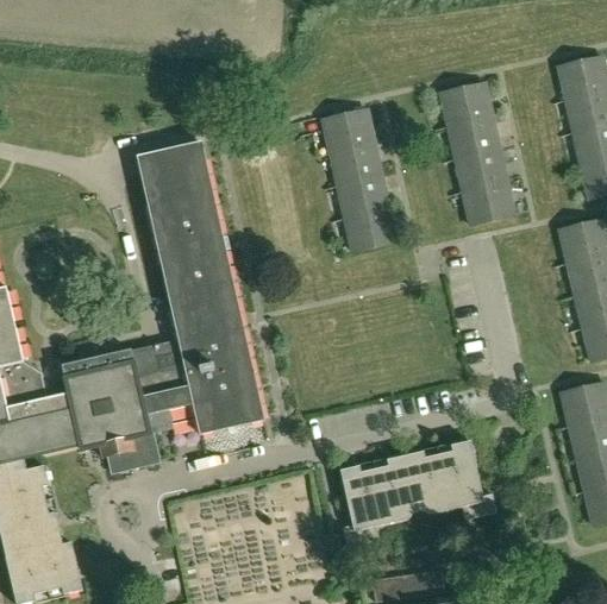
[(564,99),(606,88),(606,82),(601,56),(556,65),(564,99)]
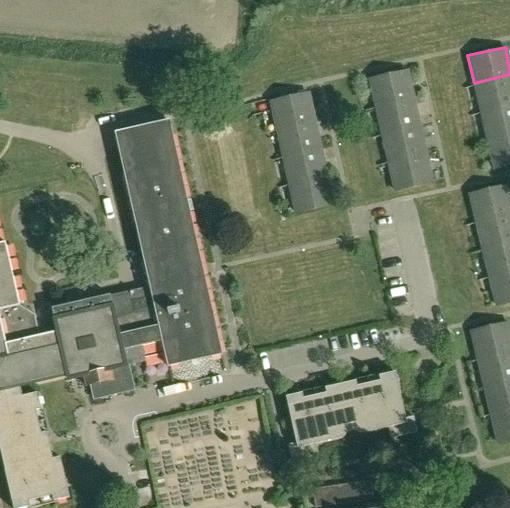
[(375,105),(412,97),(406,69),(369,77),(375,105)]
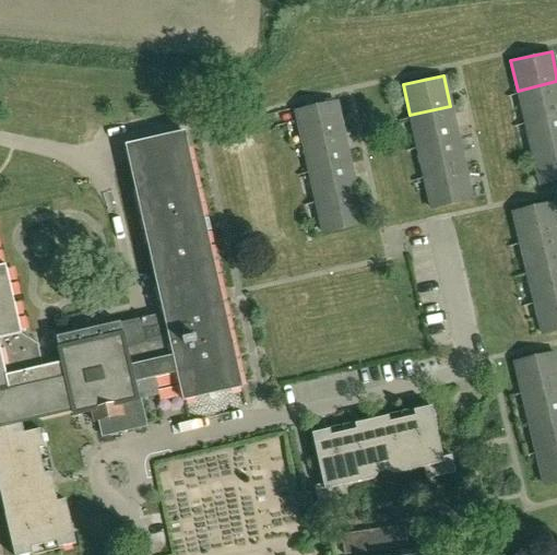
[(556,81),(518,91),(524,121),(556,113),(556,81)]
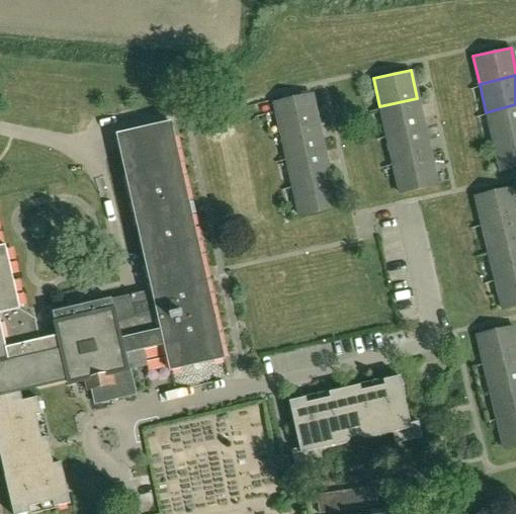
[(273,101),(279,129),(318,120),(311,92),(273,101)]
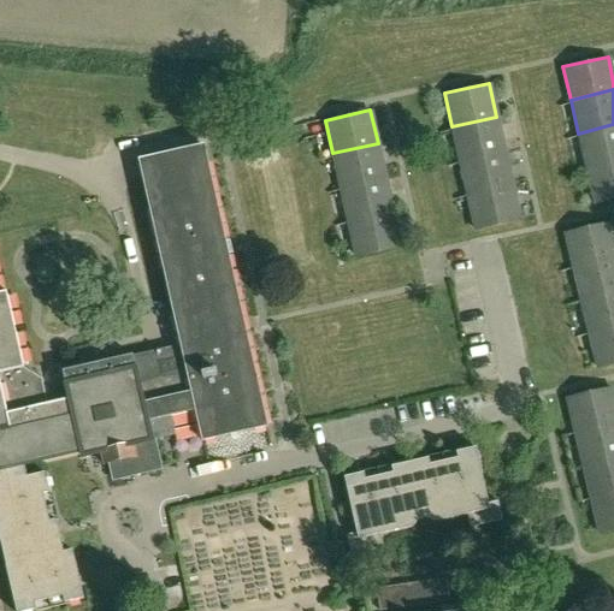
[(452,126),(460,160),(503,149),(496,117),(452,126)]
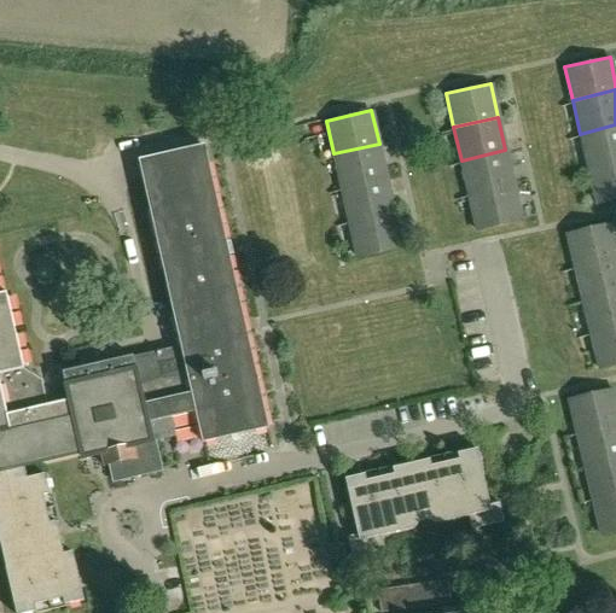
[(615,124),(580,134),(587,167),(615,159),(615,124)]
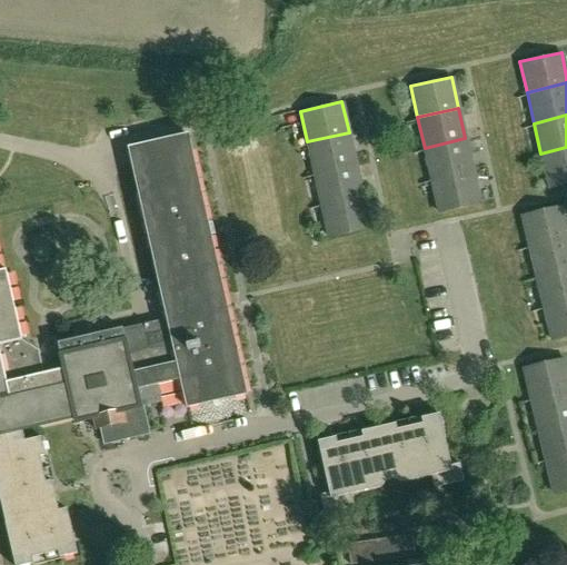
[(0,499),(15,564),(32,559),(31,554),(58,547),(59,554),(77,549),(67,505),(58,507),(51,477),(45,478),(38,453),(45,452),(41,434),(25,438),(21,426),(46,420),(45,420),(72,414),(73,419),(91,415),(93,425),(99,424),(102,438),(148,428),(141,403),(160,398),(156,382),(178,376),(185,406),(245,392),(187,132),(127,146),(165,316),(57,340),(63,366),(41,372),(37,347),(20,337),(5,266),(0,267),(0,499)]
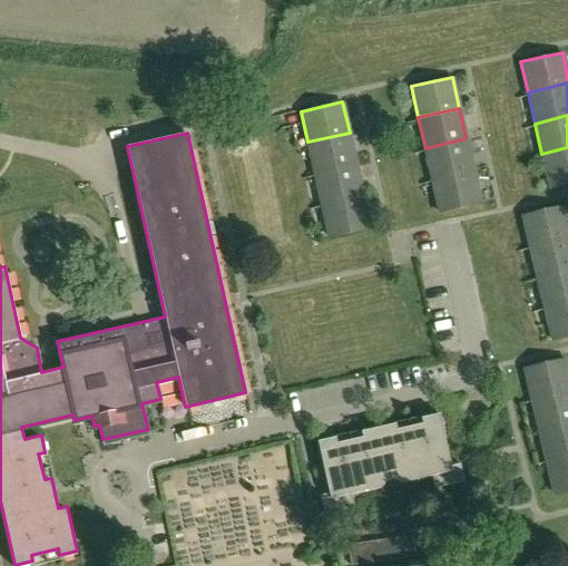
[(356,163),(350,133),(307,142),(315,173),(356,163)]
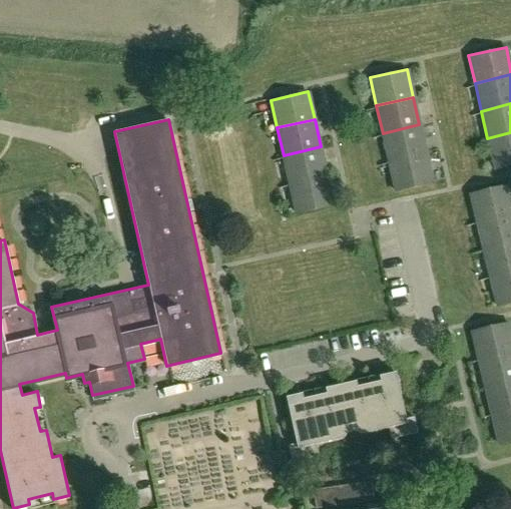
[(383,133),(389,160),(426,152),(419,124),(383,133)]
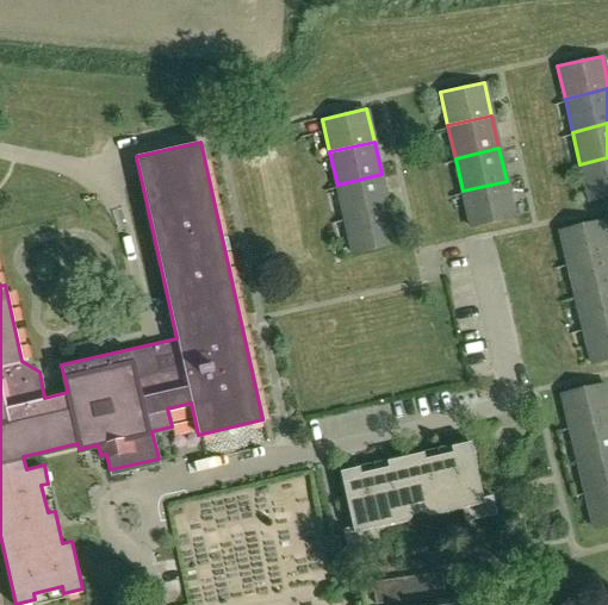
[(607,157),(579,164),(587,197),(607,192),(607,157)]
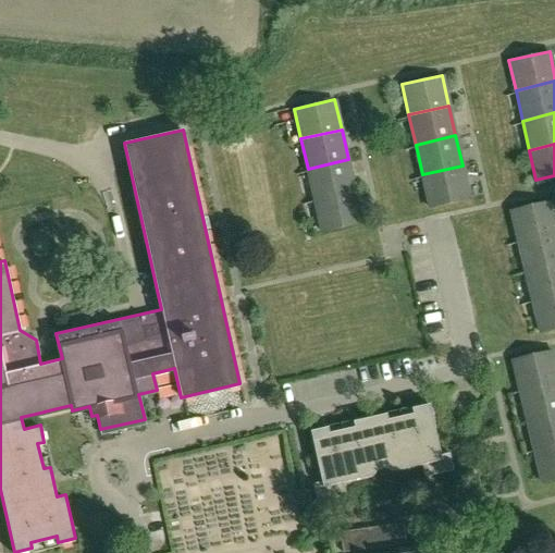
[(308,169),(315,199),(355,189),(348,159),(308,169)]
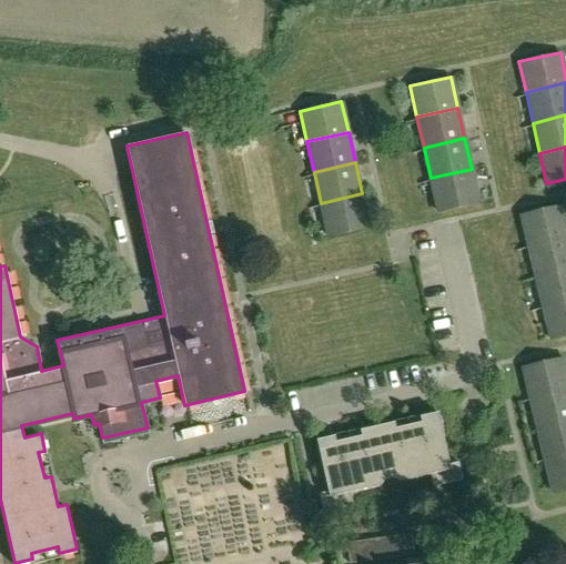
[(478,200),(472,169),(431,178),(437,209),(478,200)]
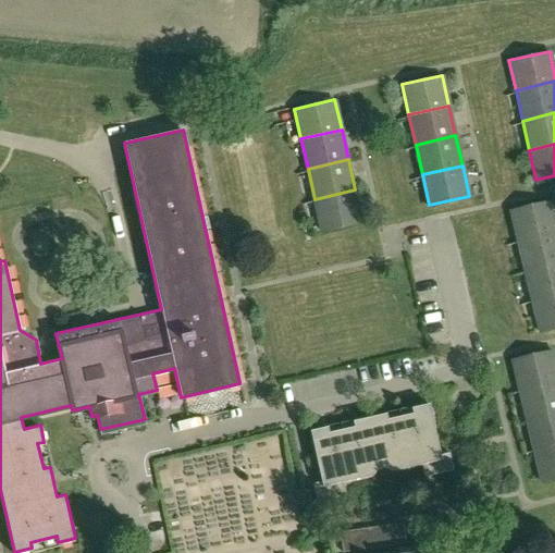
[(362,220),(355,189),(315,199),(321,229),(362,220)]
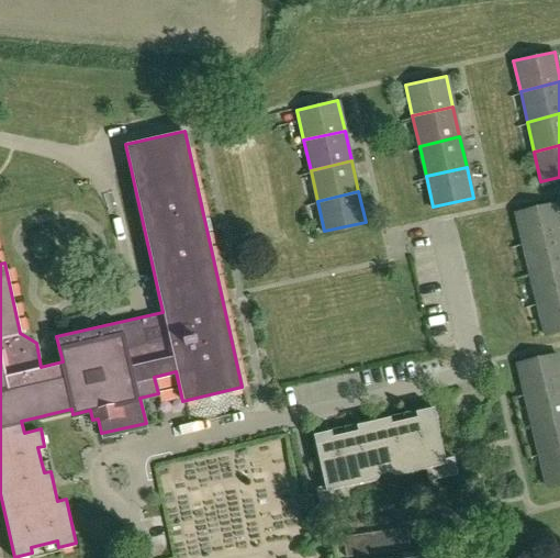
[(522,242),(559,232),(559,219),(556,201),(514,211),(522,242)]
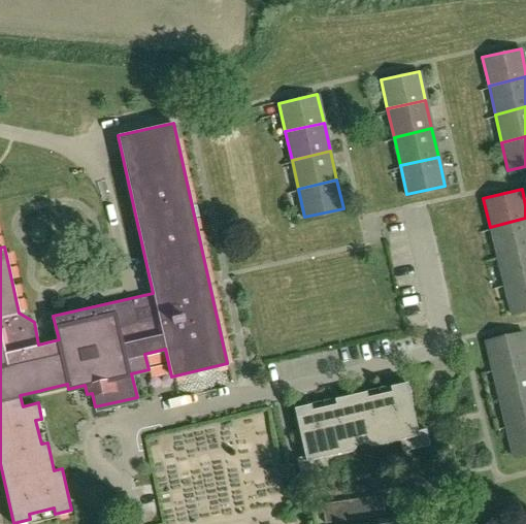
[(525,218),(490,227),(496,255),(525,248),(525,218)]
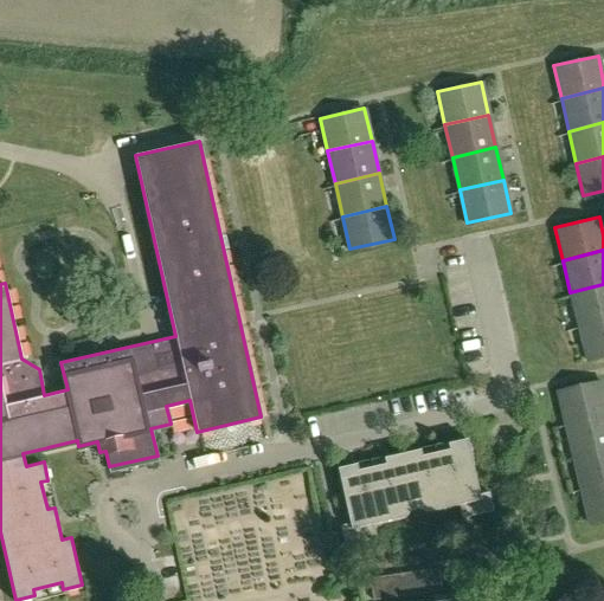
[(603,318),(603,284),(570,292),(578,325),(603,318)]
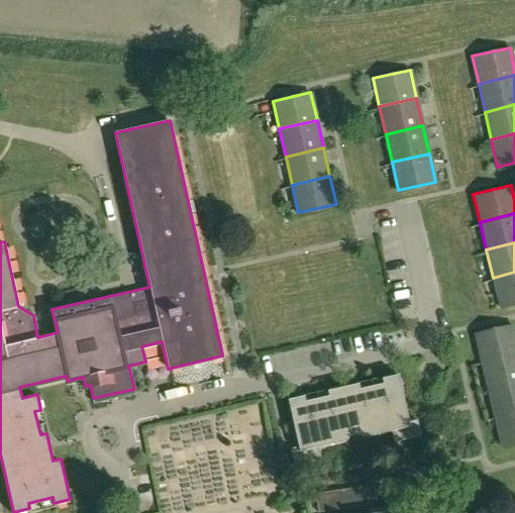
[(514,301),(514,272),(493,278),(500,305),(514,301)]
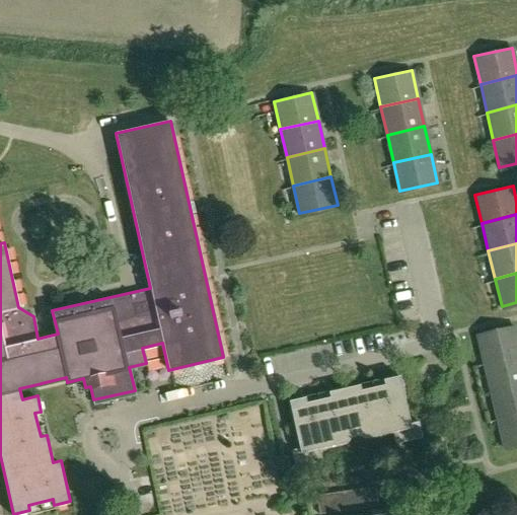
[(483,362),(516,354),(516,338),(514,325),(476,335),(483,362)]
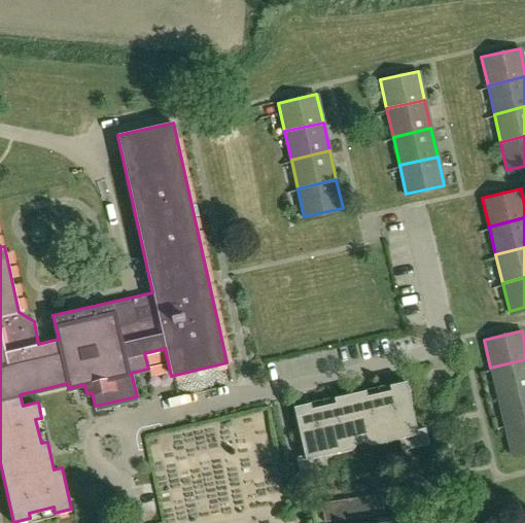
[(524,359),(490,368),(497,396),(524,389),(524,359)]
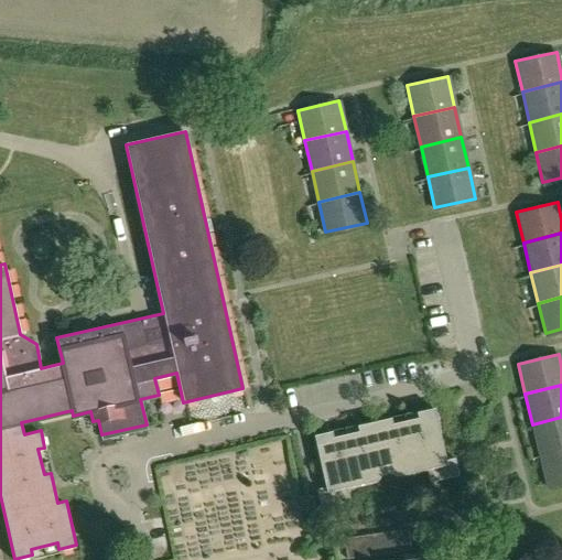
[(410,412),(423,470),(428,469),(430,481),(458,474),(455,456),(446,458),(434,407),(410,412)]
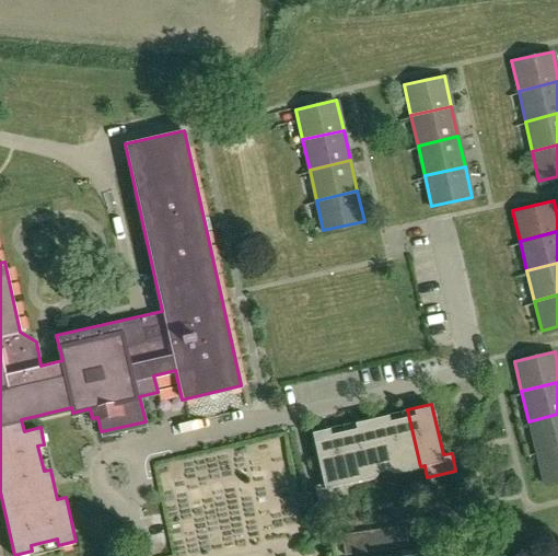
[(420,466),(407,409),(383,415),(396,472),(420,466)]
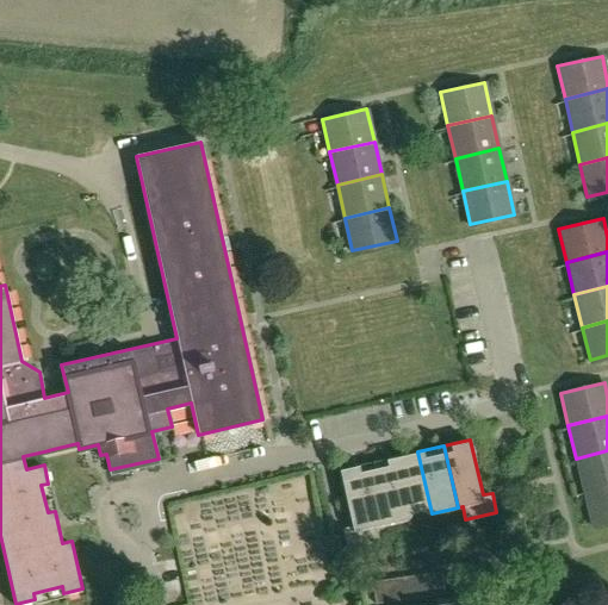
[(607,485),(607,450),(576,459),(584,491),(607,485)]
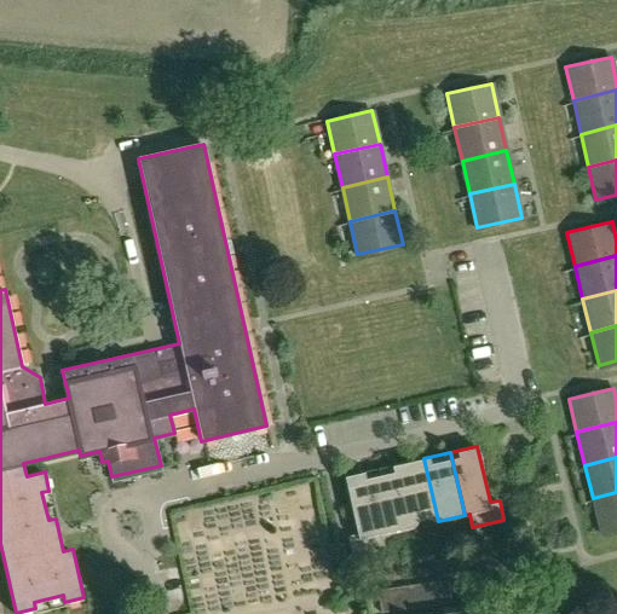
[(411,527),(438,521),(424,458),(398,464),(411,527)]
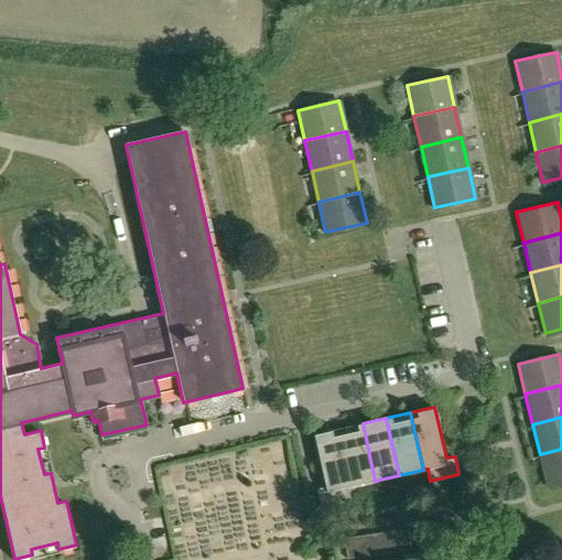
[(375,481),(363,423),(338,429),(350,485),(375,481)]
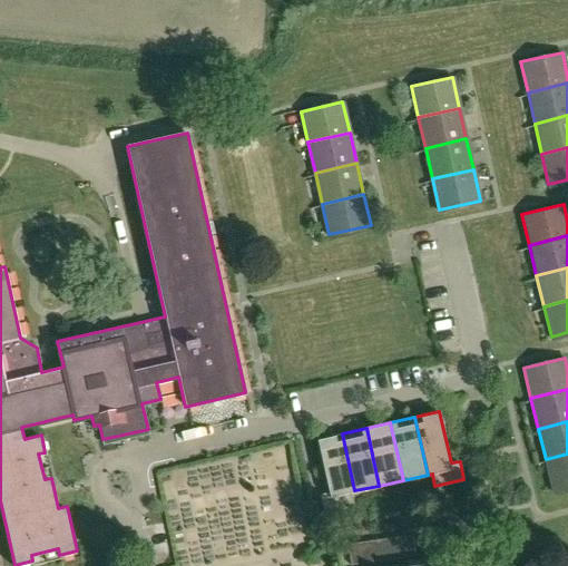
[(354,490),(342,433),(317,439),(329,490),(320,493),(324,510),(354,504),(351,491),(354,490)]
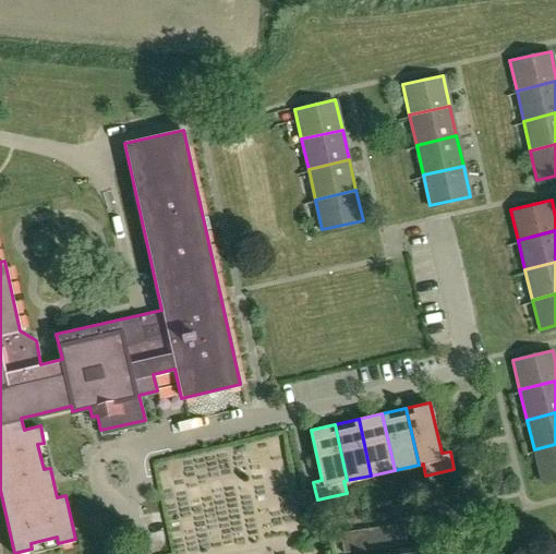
[(555,476),(555,444),(534,449),(541,480),(555,476)]
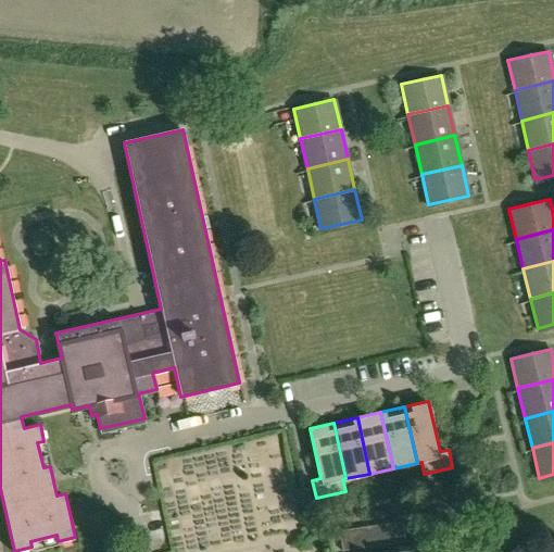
[(340,548),(404,539),(401,518),(337,528),(340,548)]
